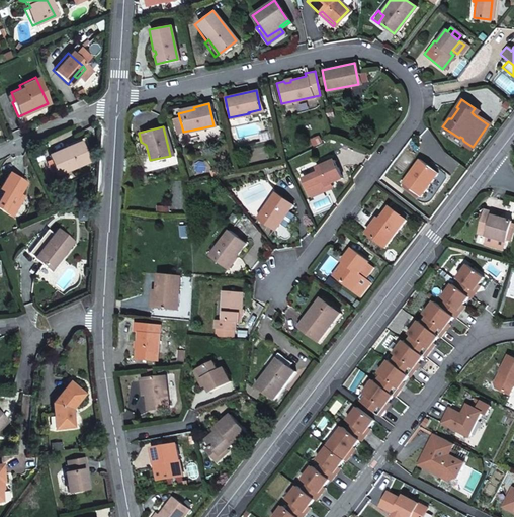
[(63,145),(64,146),(65,149),(77,144),(80,152),(86,149),(80,137),(63,145)]
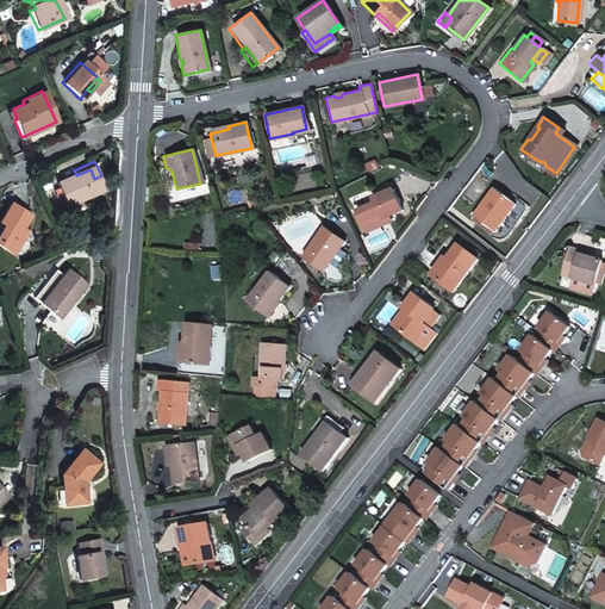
[(76,175),(75,172),(51,181),(55,190),(50,191),(56,202),(60,200),(62,206),(100,190),(94,179),(91,169),(76,175)]
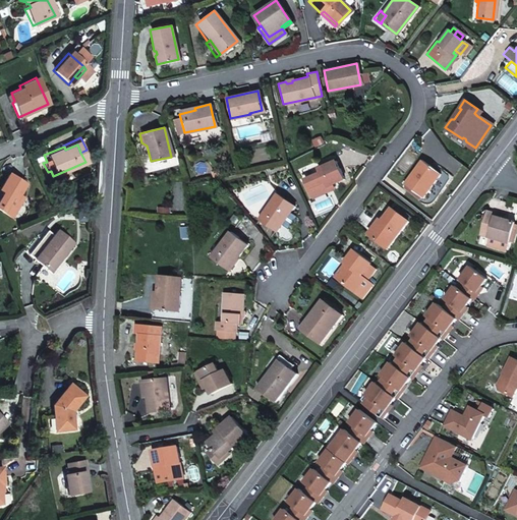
[(311,198),(324,192),(322,188),(330,184),(341,179),(334,160),(317,168),(319,172),(303,179),(311,198)]
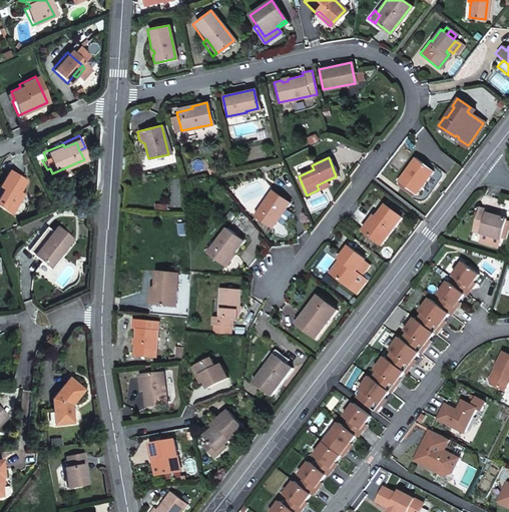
[(414,193),(432,171),(414,157),(397,180),(414,193)]
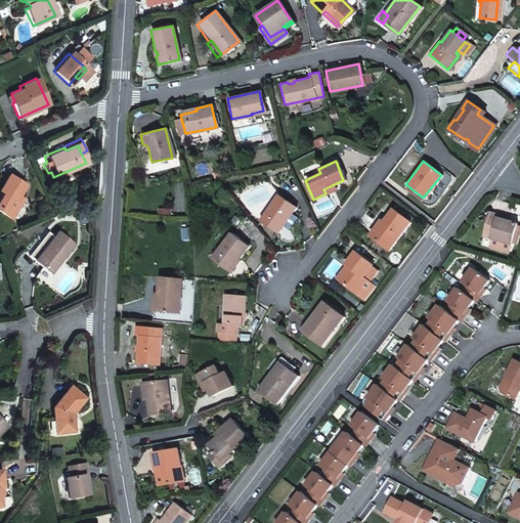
[(0,212),(8,217),(15,206),(11,203),(15,195),(22,185),(4,175),(0,182),(0,193),(0,212)]
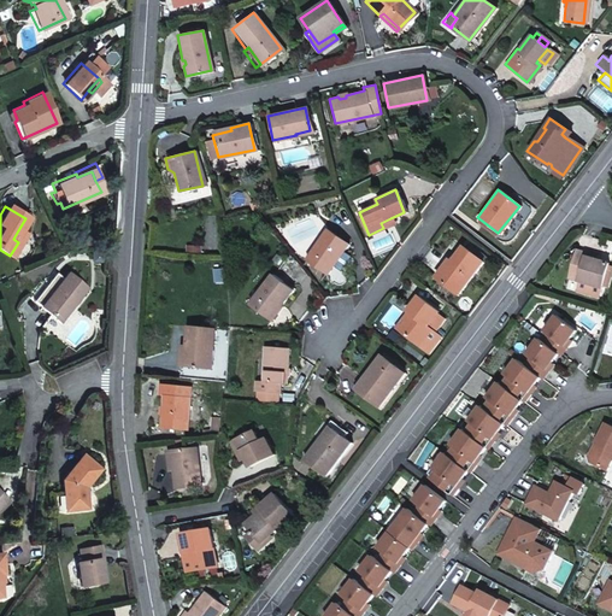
[(381,223),(383,228),(393,223),(390,218),(381,223)]
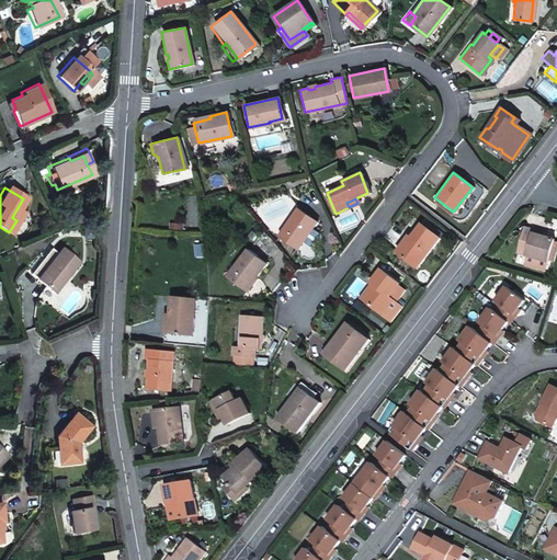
[(296,249),(315,221),(296,208),(277,235),(296,249)]
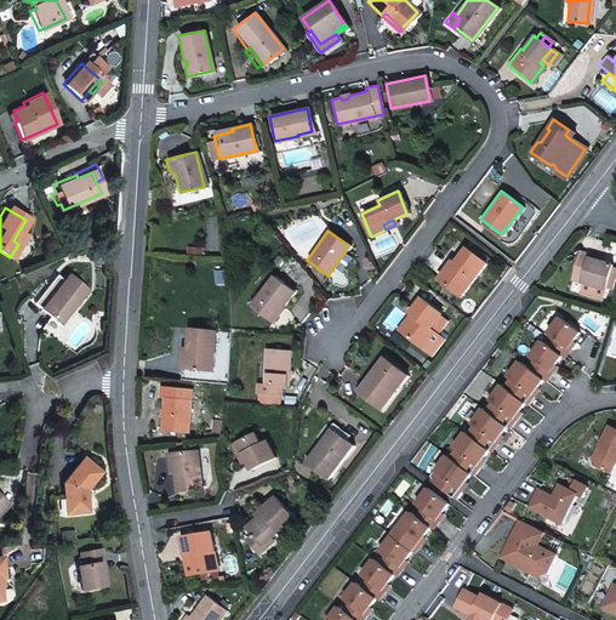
[(13,240),(18,244),(24,234),(18,232),(13,240)]
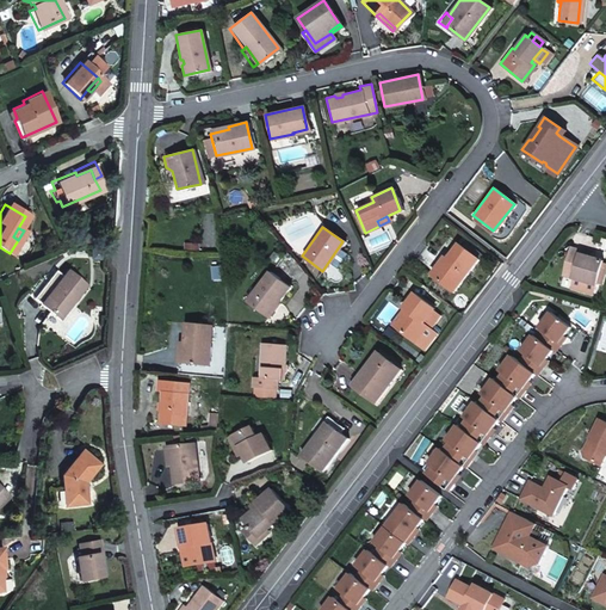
[(456,244),(445,258),(447,259),(433,277),(451,290),(476,258),(456,244)]
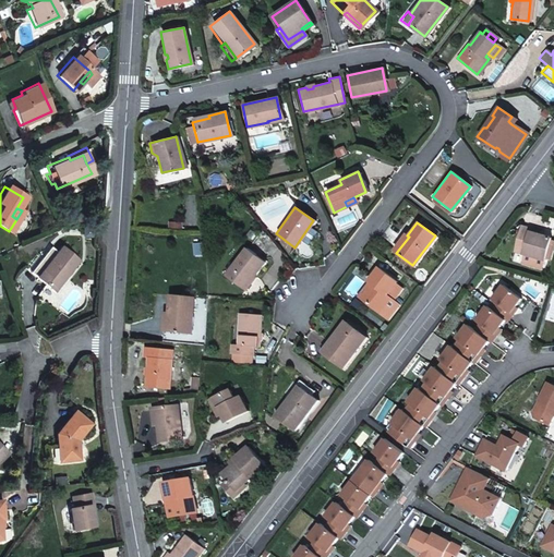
[(529,231),(529,229),(519,226),(512,251),(522,253),(519,263),(540,268),(549,238),(538,234),(529,231)]
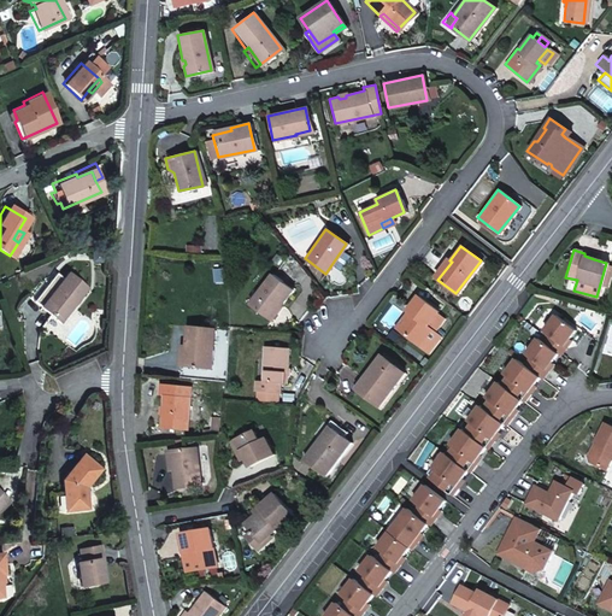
[(452,262),(449,260),(446,258),(433,276),(437,280),(452,262)]
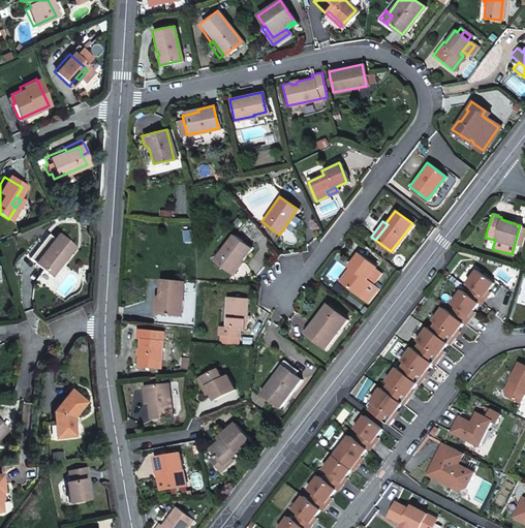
[(49,276),(70,247),(53,235),(51,238),(44,234),(31,250),(37,255),(31,262),(49,276)]
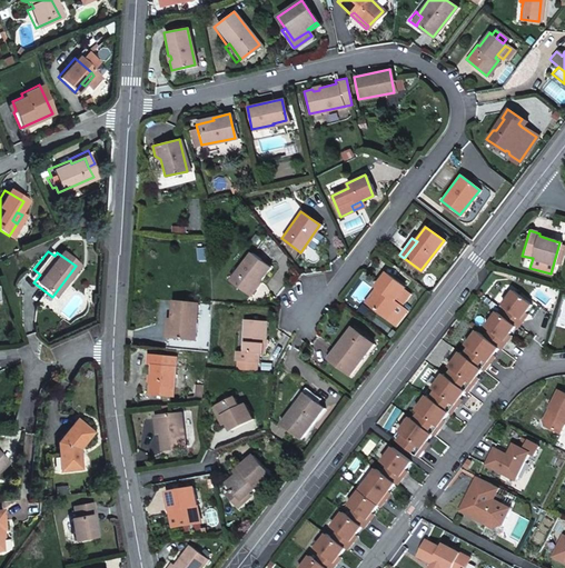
[(257,281),(268,267),(249,252),(228,279),(247,294),(253,287),(251,284),(255,280),(257,281)]
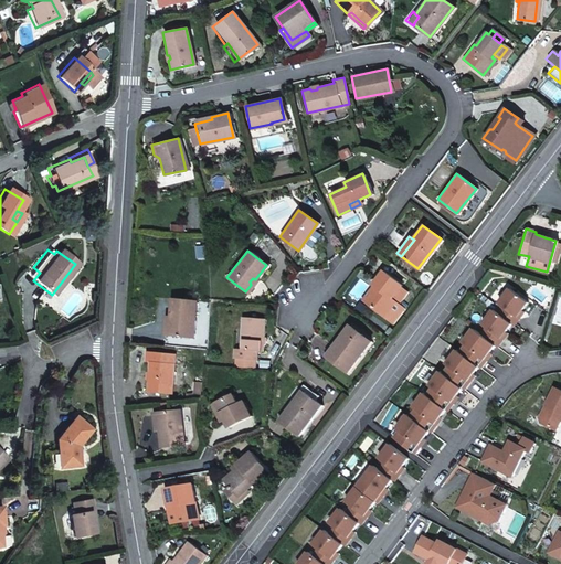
[(33,280),(40,273),(33,267),(27,275),(33,280)]
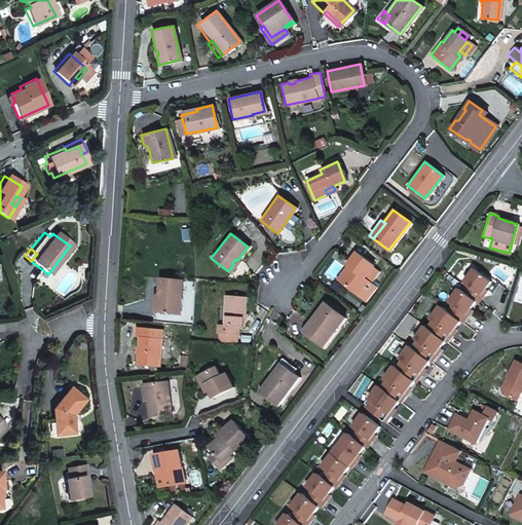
[(347,267),(337,280),(355,294),(363,301),(374,287),(368,283),(376,271),(371,266),(372,265),(355,252),(344,265),(347,267)]
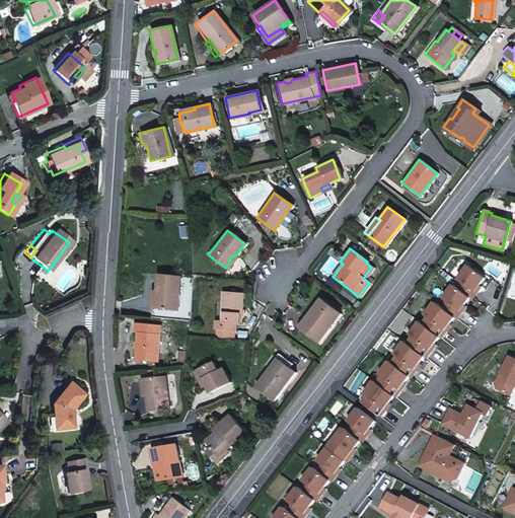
[(329,275),(333,277),(343,264),(340,262),(329,275)]
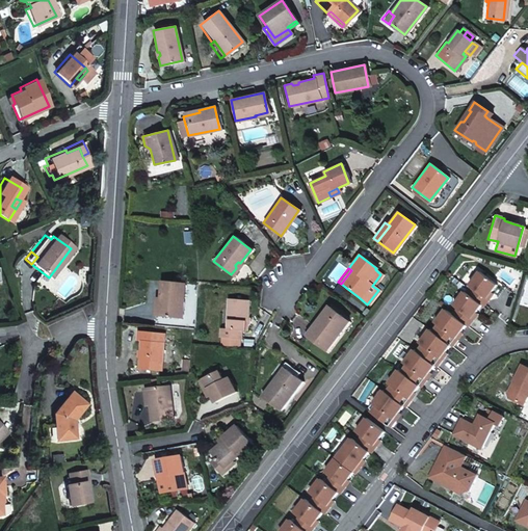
[(472,288),(467,294),(479,304),(481,306),(486,298),(484,297),(490,291),(495,284),(477,270),(467,285),(472,288)]
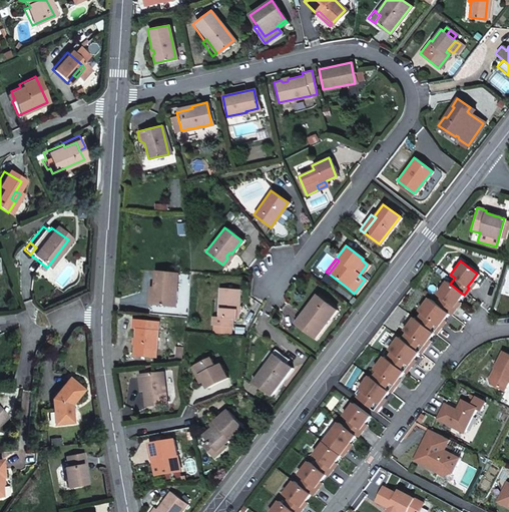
[(175,274),(154,272),(152,288),(154,288),(153,304),(172,306),(175,274)]
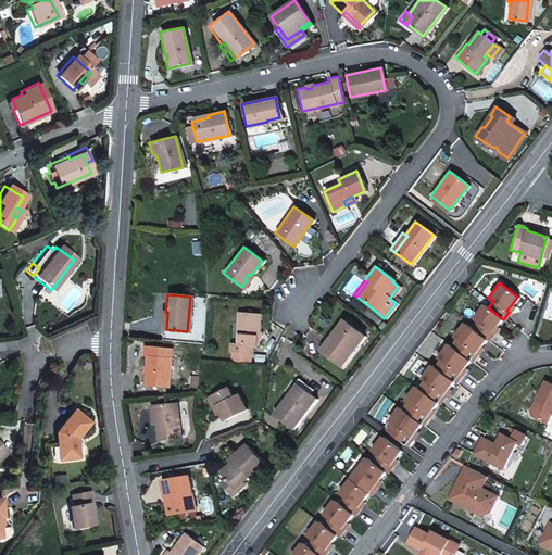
[(494,326),(501,318),(488,307),(483,304),(472,318),(476,322),(471,328),(485,339),(487,341),(492,333),(490,331),(494,326)]
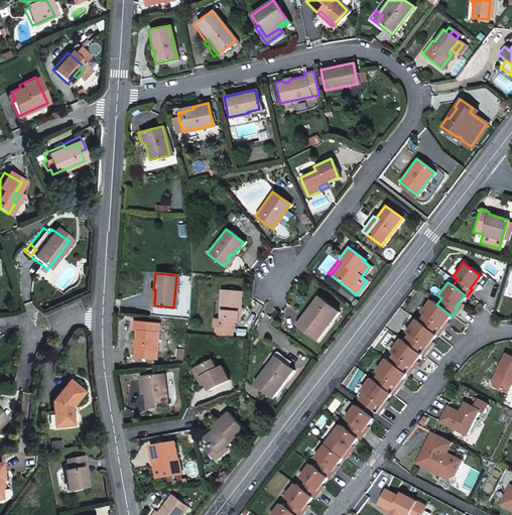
[(215,327),(230,328),(232,328),(232,319),(237,320),(238,313),(236,311),(236,308),(238,308),(240,290),(220,289),(217,318),(213,317),(212,327),(215,327)]
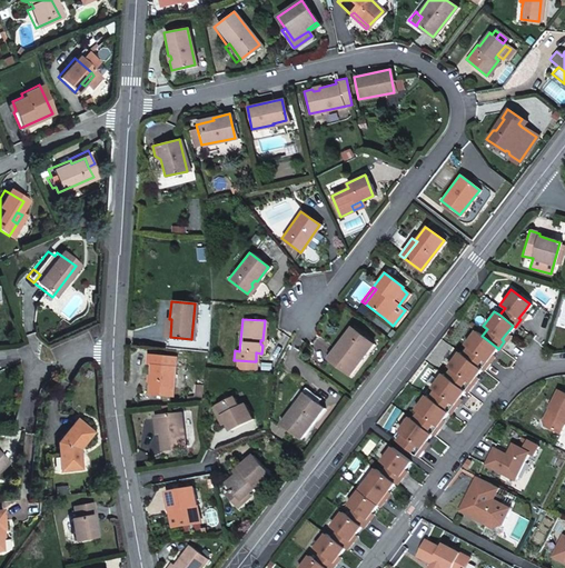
[(350,328),(336,347),(334,348),(337,351),(329,360),(348,374),(372,344),(350,328)]
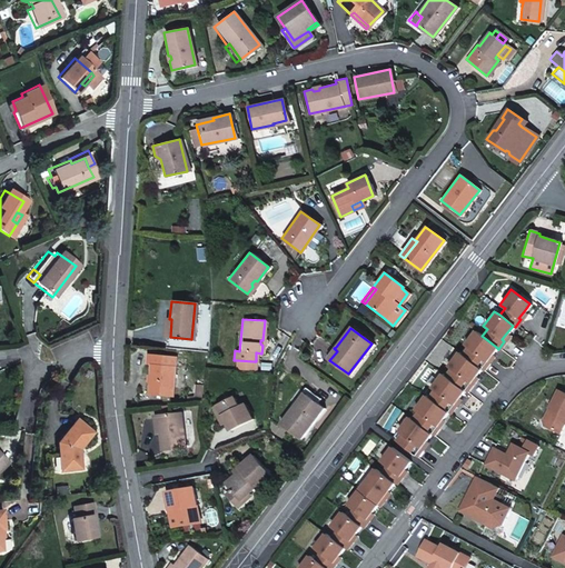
[(466,347),(461,354),(479,368),(482,370),(487,362),(485,361),(496,347),(482,336),(474,330),(463,345),(466,347)]
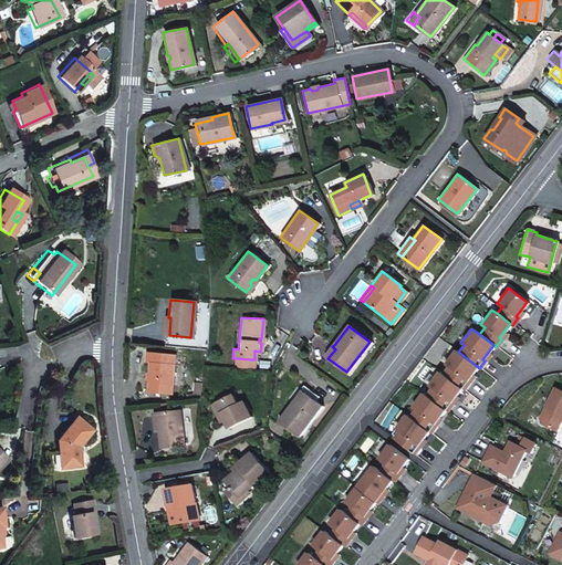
[(332,346),(334,345),(331,343),(321,355),(328,359),(328,358),(335,349),(332,346)]
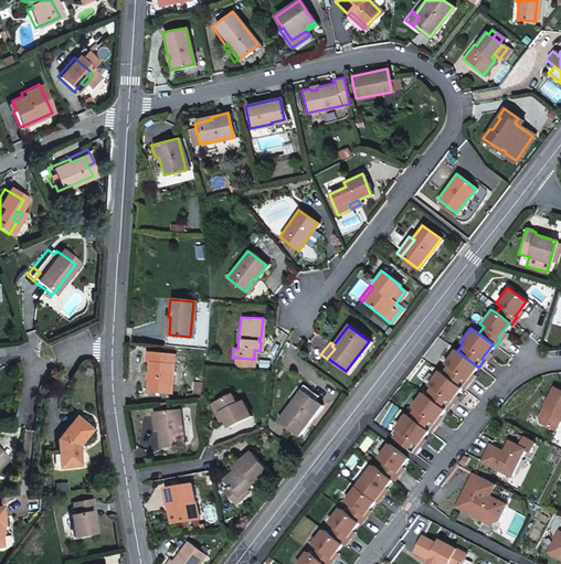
[(446,365),(441,373),(459,387),(462,389),(467,382),(465,380),(476,365),(457,351),(454,349),(443,363),(446,365)]
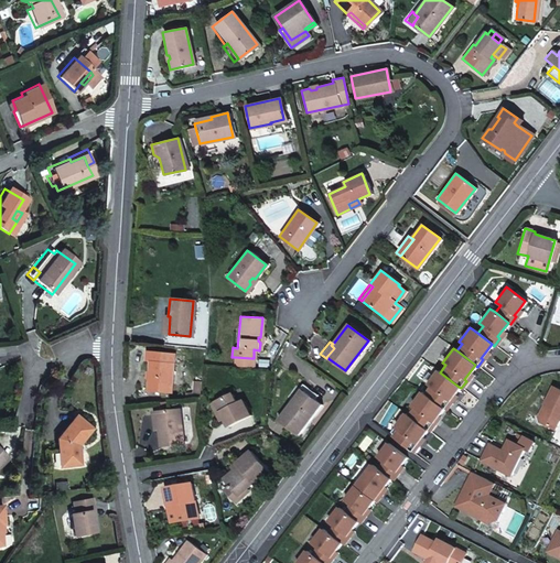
[(143,390),(168,392),(172,354),(144,350),(143,360),(147,360),(146,372),(148,372),(148,377),(146,377),(143,390)]
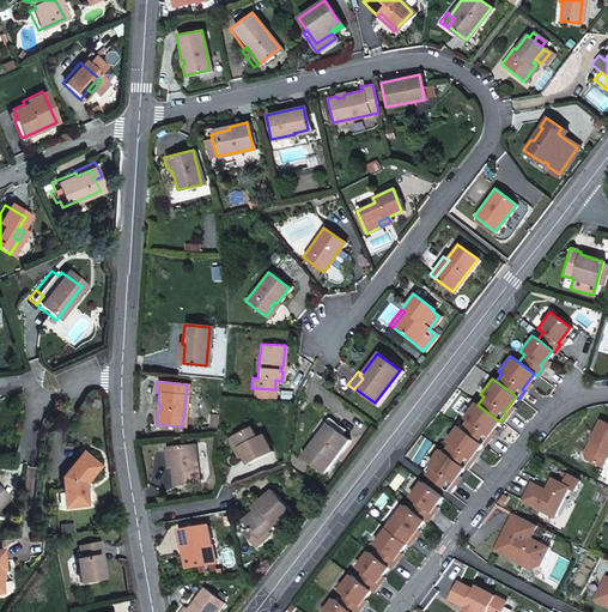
[(255,388),(254,397),(272,399),(273,389),(255,388)]
